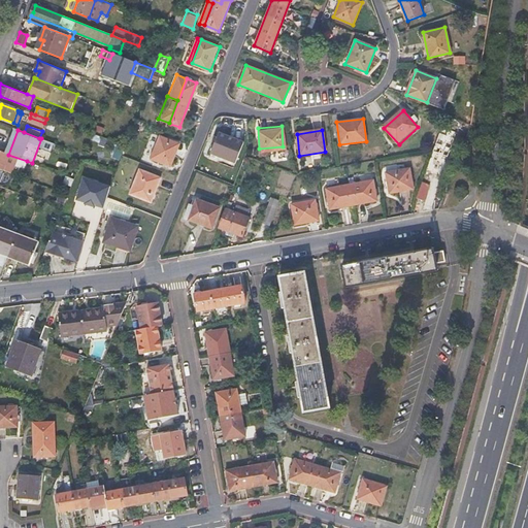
[(236,161),(244,140),(220,131),(211,152),(236,161)]
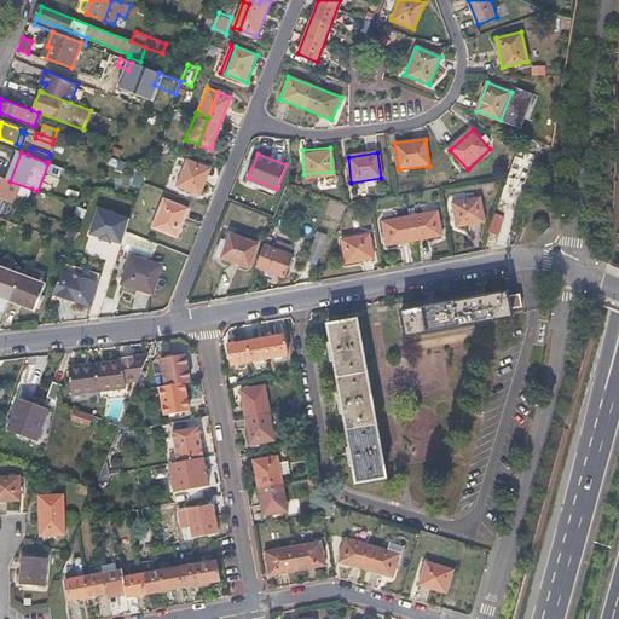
[(526,180),(532,162),(516,156),(510,173),(526,180)]
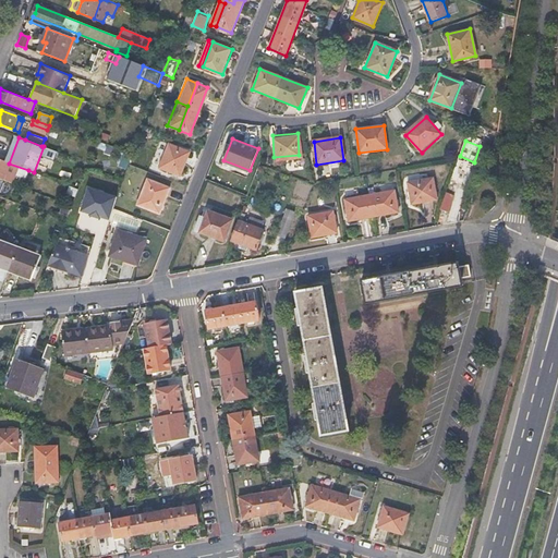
[(162,169),(171,145),(167,144),(157,167),(162,169)]
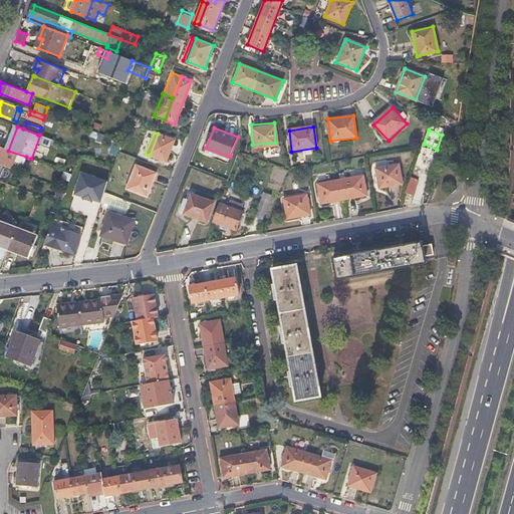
[(174,140),(159,134),(152,156),(166,161),(174,140)]
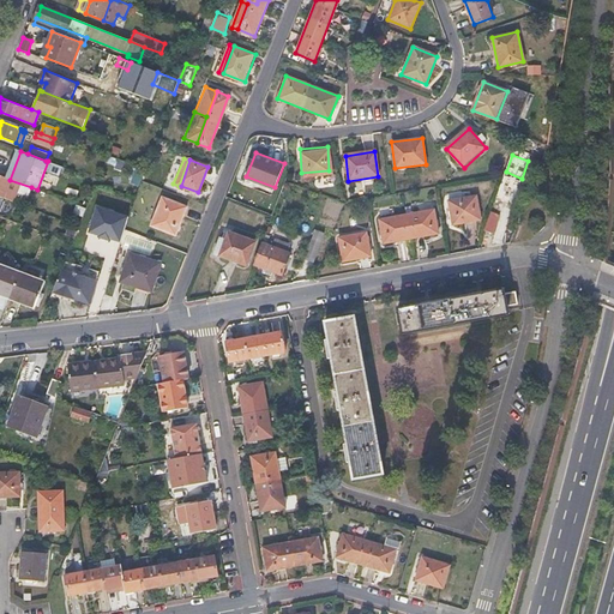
[(138,164),(132,182),(140,185),(146,168),(138,164)]
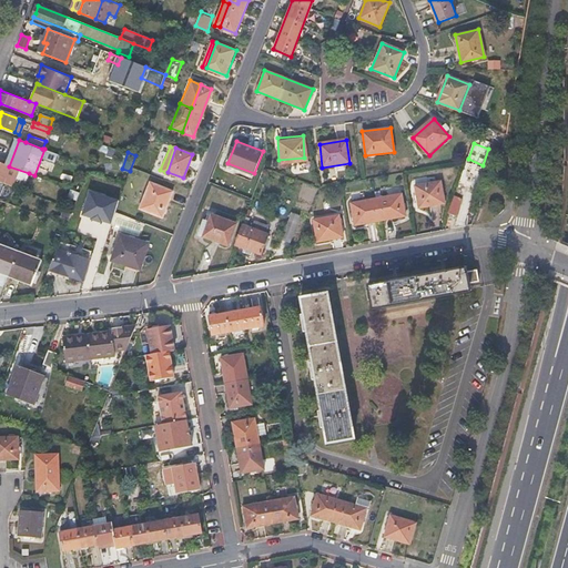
[(29,173),(9,166),(0,163),(0,181),(18,189),(20,183),(24,184),(29,173)]
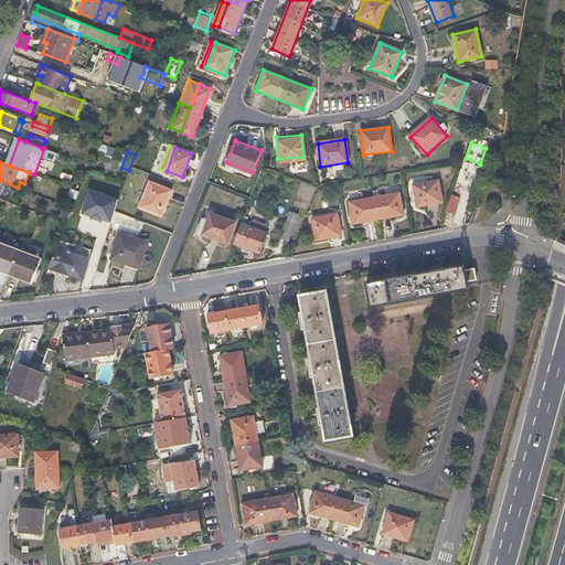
[(441,201),(438,179),(413,183),(416,206),(441,201)]
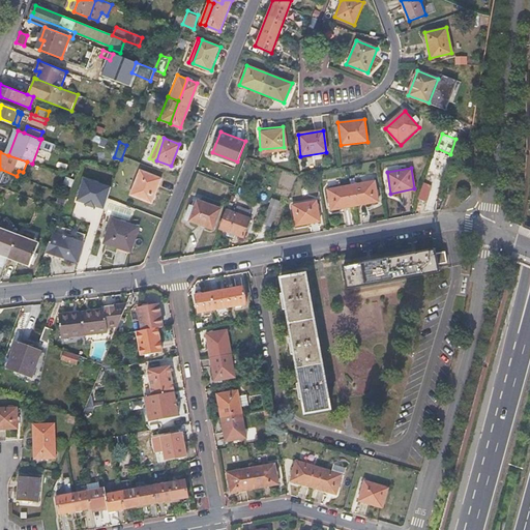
[(130,195),(144,200),(152,175),(141,171),(130,195)]
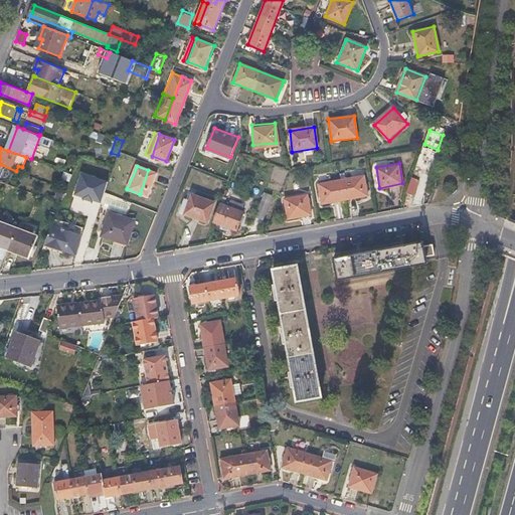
[(149,169),(141,194),(148,196),(157,172),(149,169)]
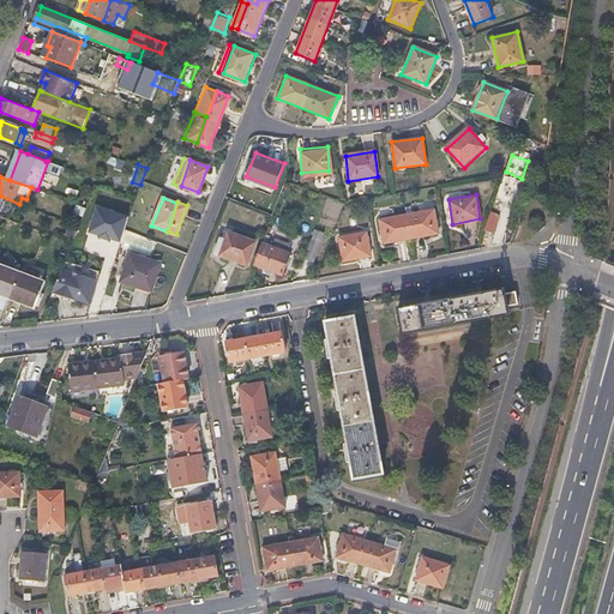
[(0,210),(0,214),(10,218),(12,211),(1,208),(0,211),(0,210)]
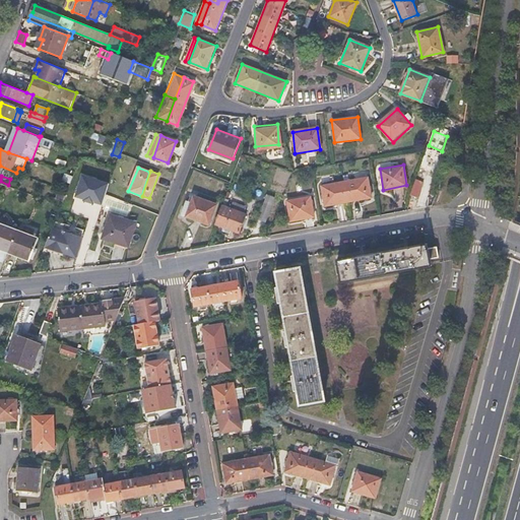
[(371,197),(368,178),(321,186),(324,205),(371,197)]
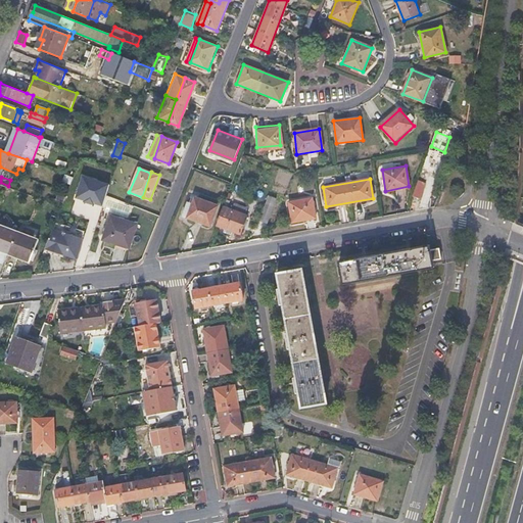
[(425,183),(417,180),(412,194),(419,196),(425,183)]
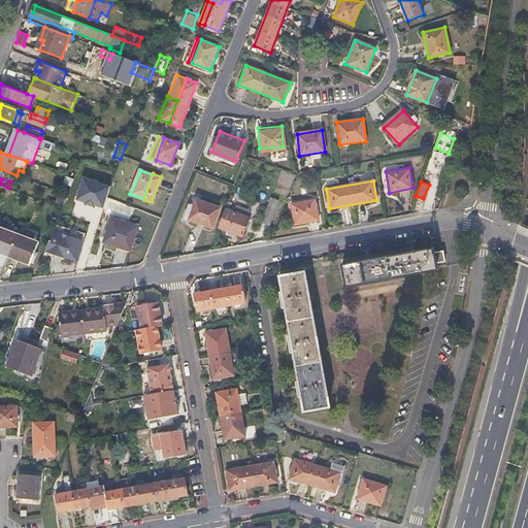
[(72,185),(64,204),(69,206),(78,187),(72,185)]
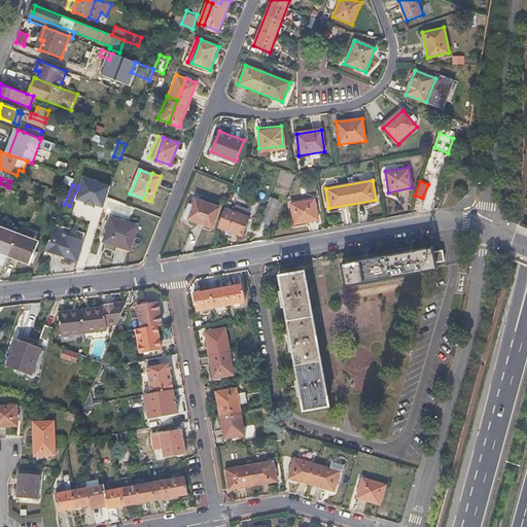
[(211,226),(219,204),(197,196),(194,205),(188,204),(183,217),(211,226)]
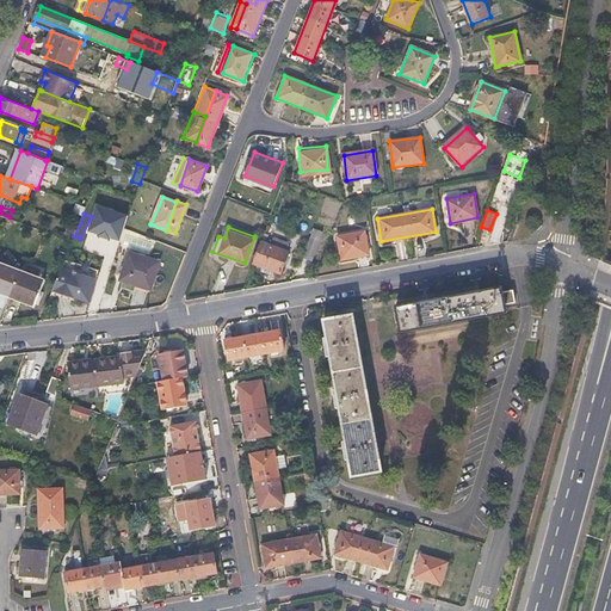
[(310,259),(321,230),(312,227),(302,255),(310,259)]
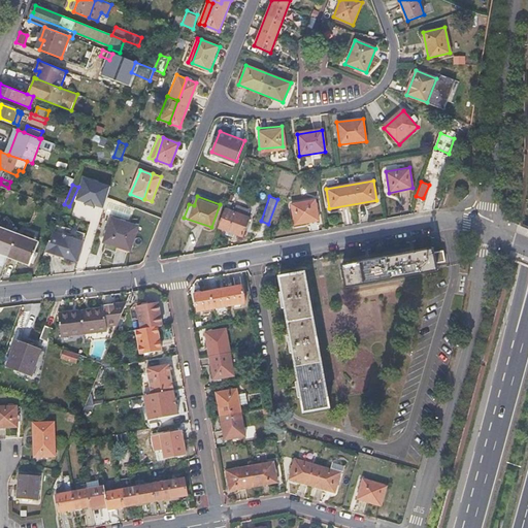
[(319,201),(291,203),(293,227),(321,225),(319,201)]
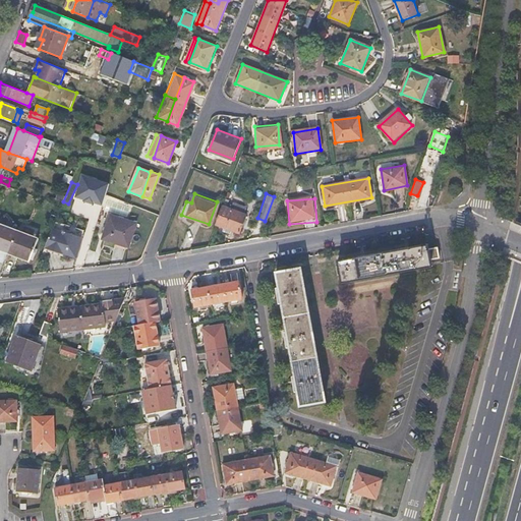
[(129,208),(107,200),(104,211),(126,218),(129,208)]
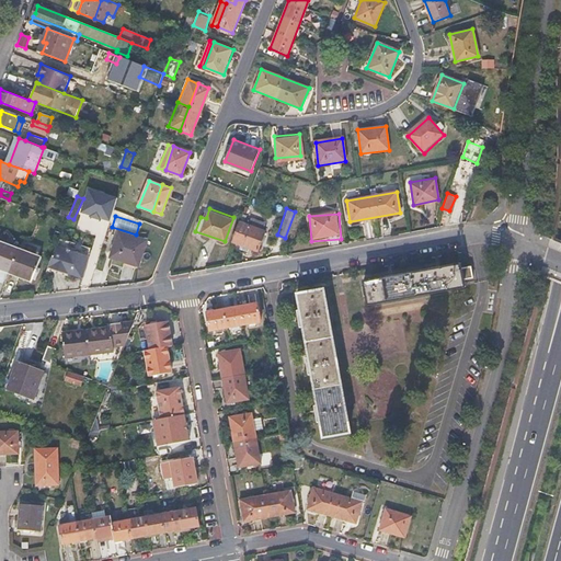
[(247,224),(239,221),(231,241),(256,250),(264,230),(262,229),(264,221),(250,217),(247,224)]
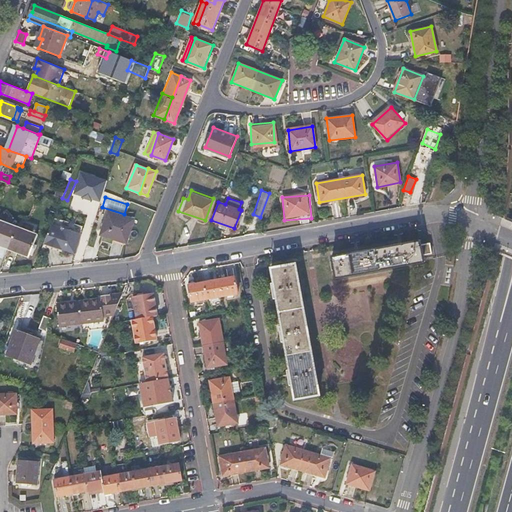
[(123,242),(131,219),(108,212),(100,235),(123,242)]
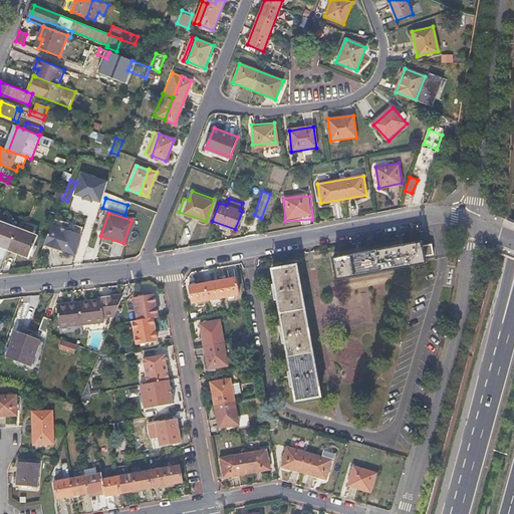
[(0,246),(8,250),(16,228),(0,220),(0,246)]
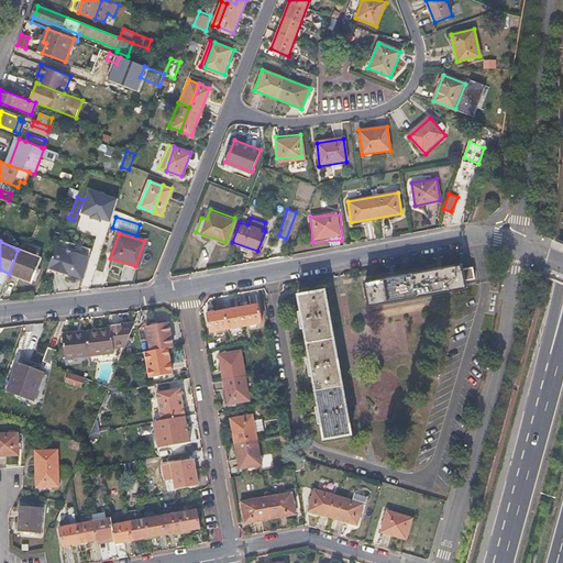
[(88,257),(56,247),(48,267),(81,277),(88,257)]
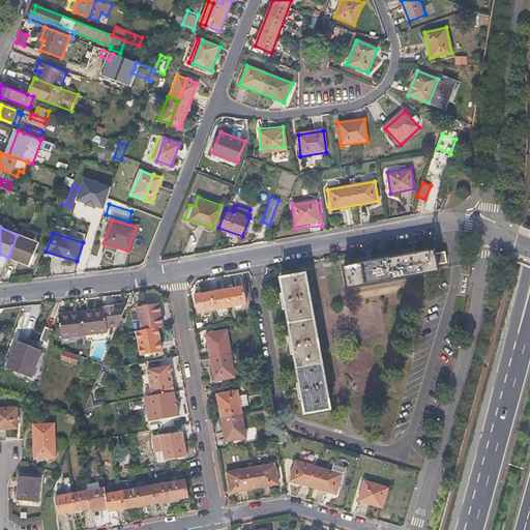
[(38,243),(17,235),(8,258),(29,267),(38,243)]
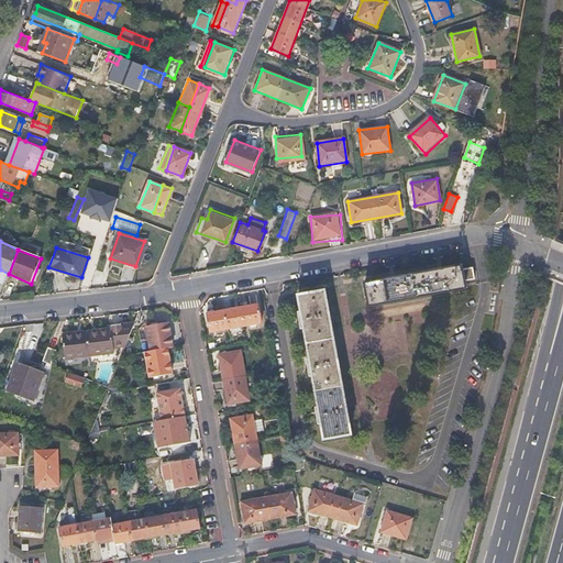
[(465,288),(464,285),(464,282),(462,269),(462,265),(365,284),(370,306),(465,288)]
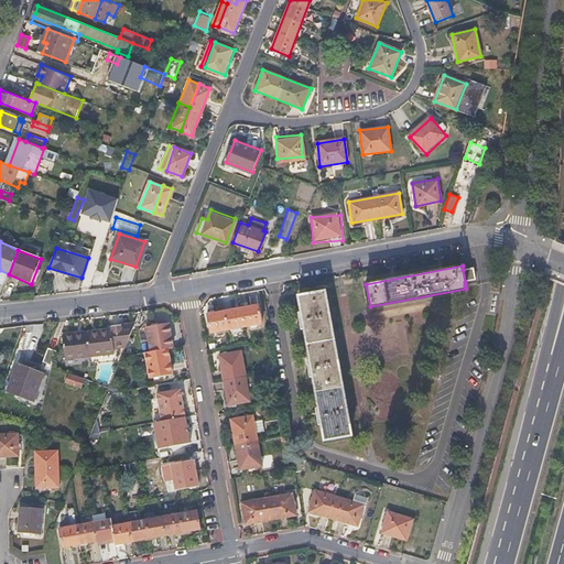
[(474,268),(463,270),(465,282),(475,280),(474,268)]
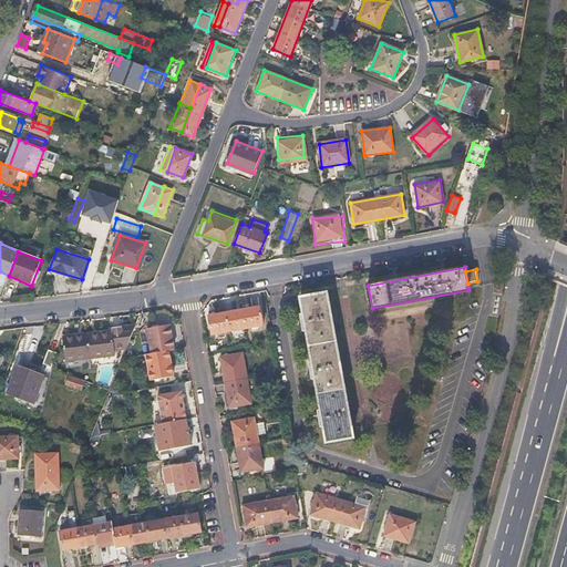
[(352,437),(326,292),(300,298),(302,313),(299,315),(302,332),(306,331),(311,361),(308,362),(311,379),(315,379),(320,410),(317,411),(319,428),(323,426),(327,443),(352,437)]
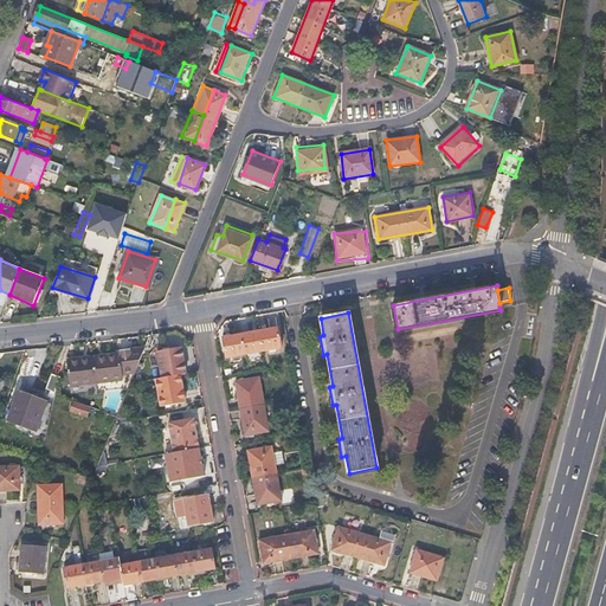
[(277,328),(259,330),(263,350),(279,347),(277,328)]
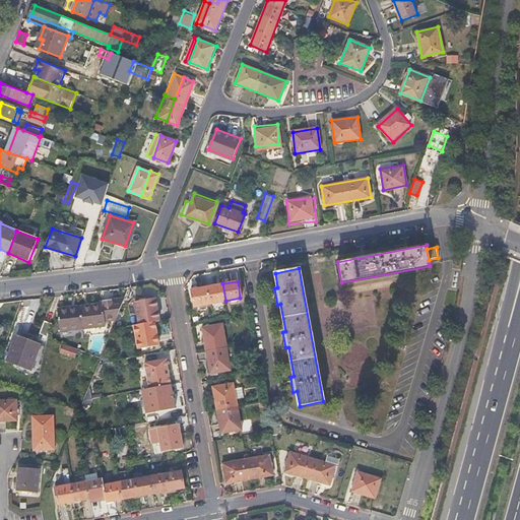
[(225,301),(222,283),(206,286),(209,303),(225,301)]
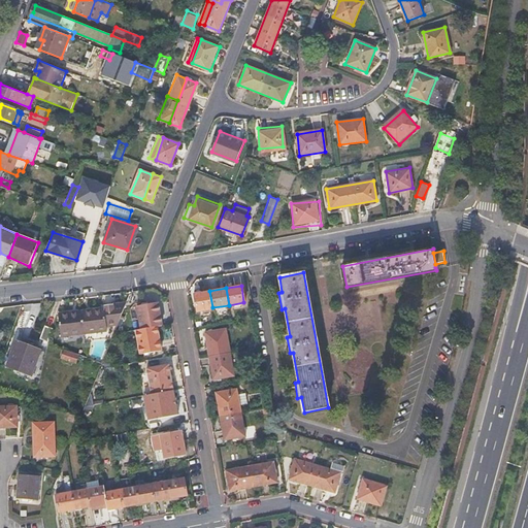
[(212,307),(209,291),(194,294),(197,310),(212,307)]
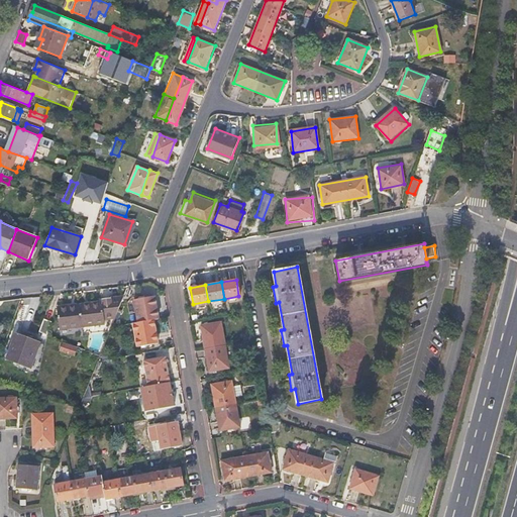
[(153,320),(158,319),(153,296),(134,299),(137,322),(153,320)]
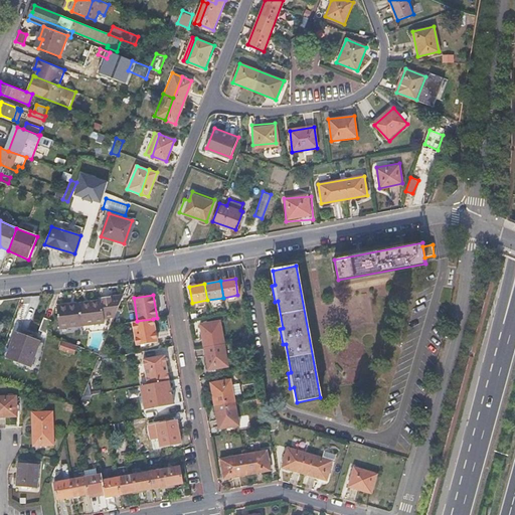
[(78,303),(81,325),(103,322),(103,317),(115,316),(122,298),(110,299),(110,296),(101,297),(101,300),(78,303)]
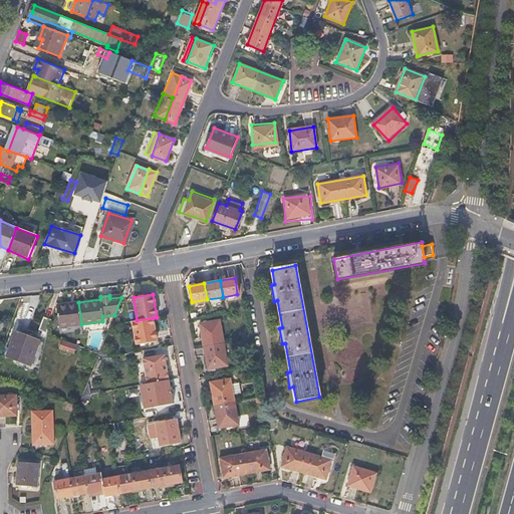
[(58,327),(81,324),(78,302),(55,305),(58,327)]
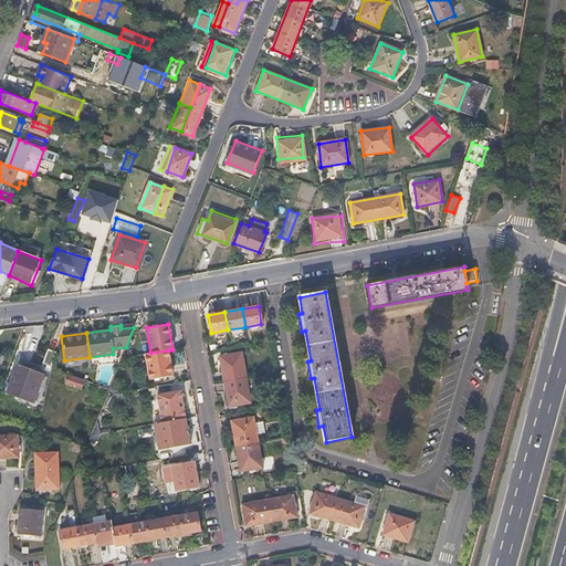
[(150,353),(146,354),(150,379),(173,375),(168,350),(150,353)]
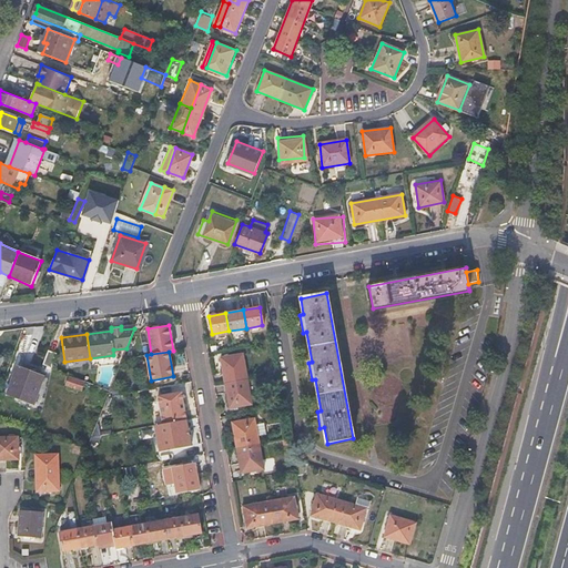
[(226,382),(247,378),(244,354),(222,357),(226,382)]
